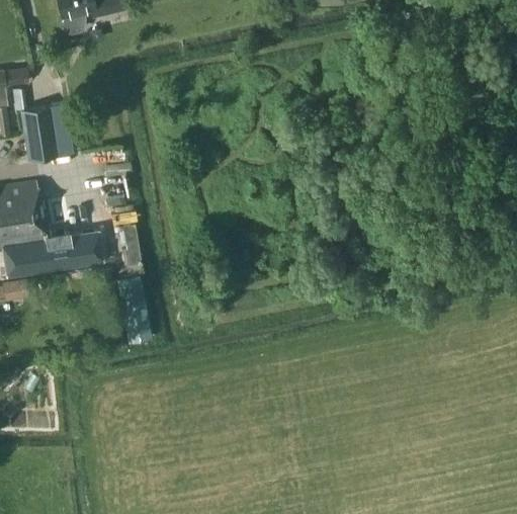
[(57,0),(62,17),(63,17),(64,21),(63,26),(64,30),(67,33),(71,35),(81,32),(84,30),(85,20),(83,12),(91,10),(93,19),(126,11),(123,0),(57,0)]
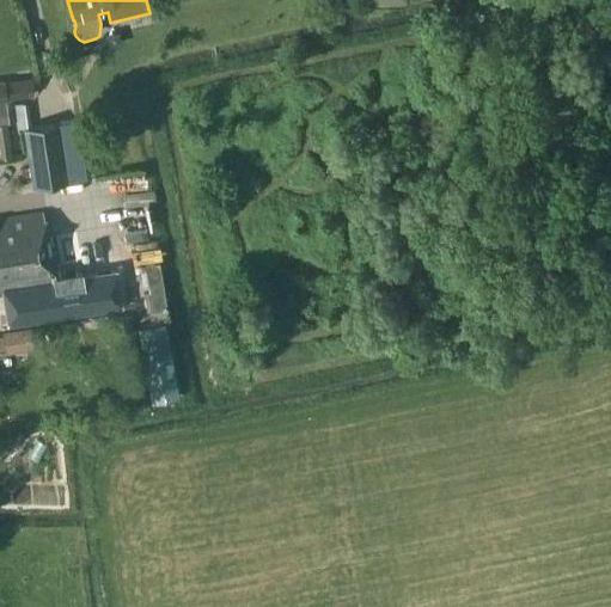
[(35,99),(34,83),(8,86),(11,103),(35,99)]
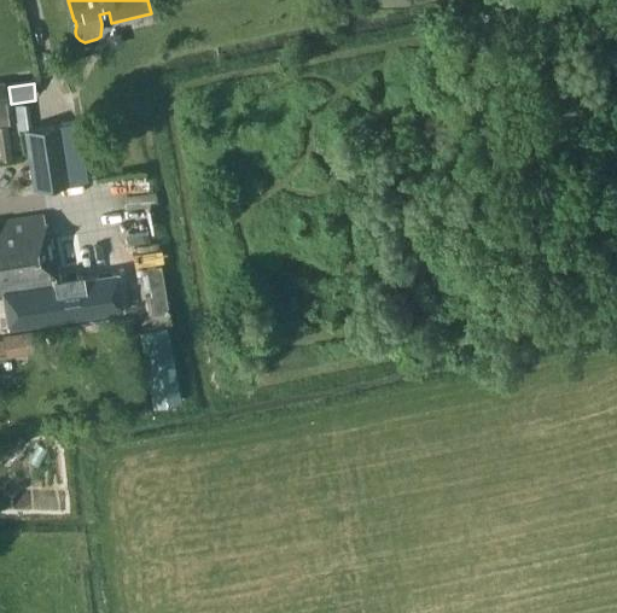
[(41,132),(25,134),(34,192),(51,190),(89,184),(81,126),(41,132)]
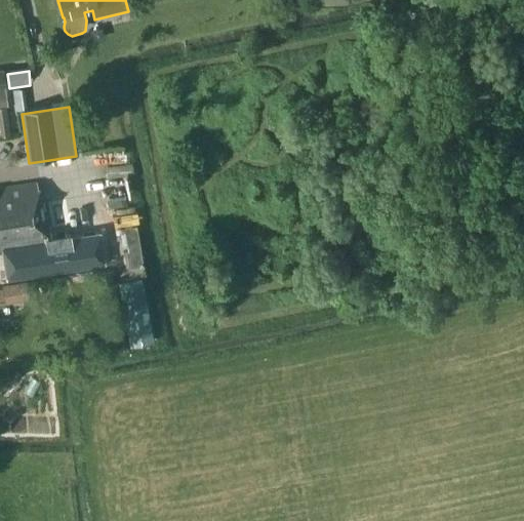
[(47,238),(38,186),(0,191),(0,254),(3,254),(5,254),(4,245),(47,238)]
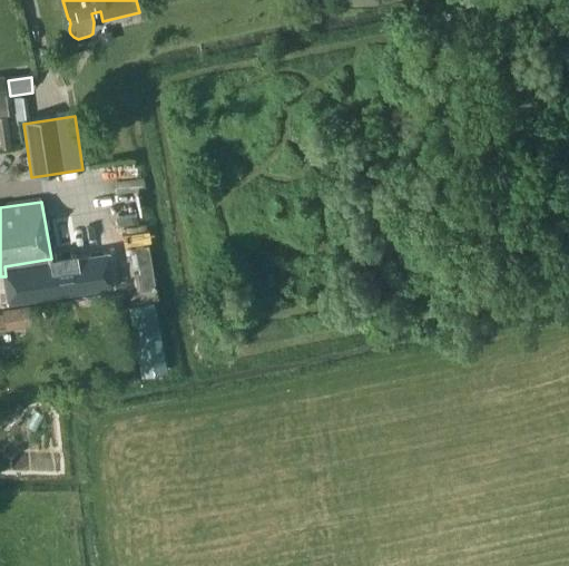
[(6,276),(3,276),(8,308),(115,292),(108,256),(76,261),(76,256),(51,261),(51,259),(5,266),(6,276)]
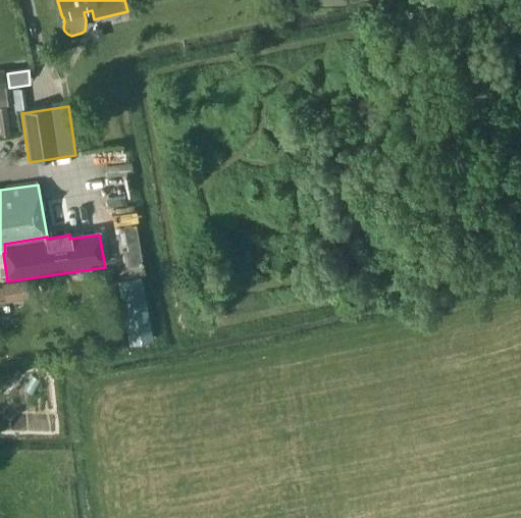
[(141,278),(117,282),(129,347),(153,342),(141,278)]
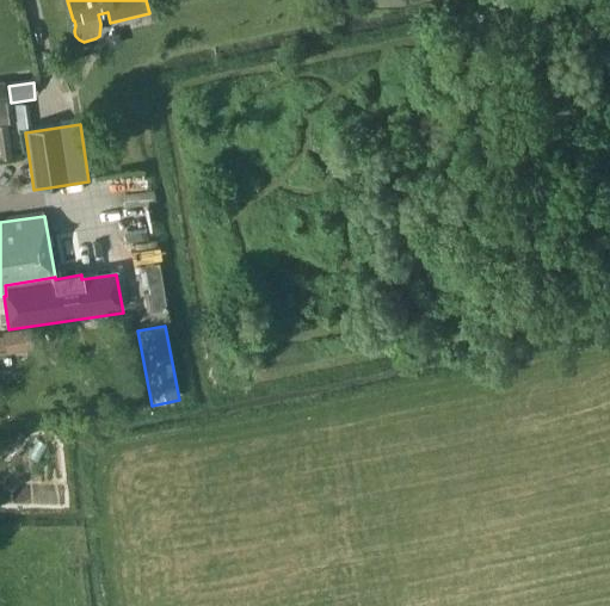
[(2,336),(4,340),(7,358),(36,353),(32,332),(2,336)]
